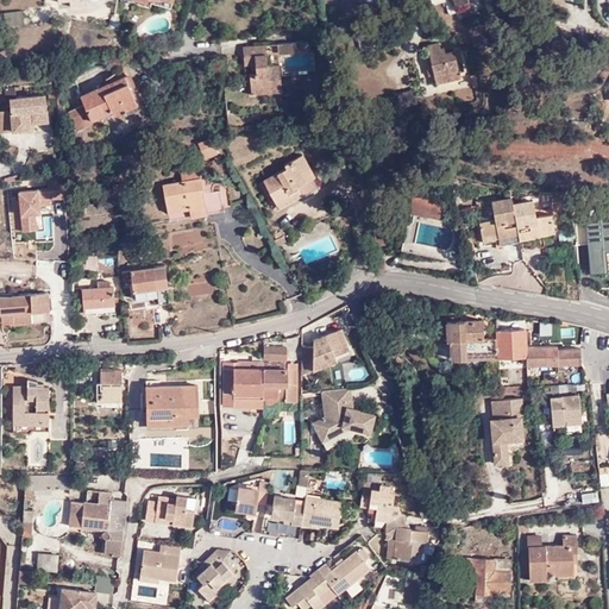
[(374,26),(358,27),(359,38),(382,36),(381,22),(372,23),(374,26)]
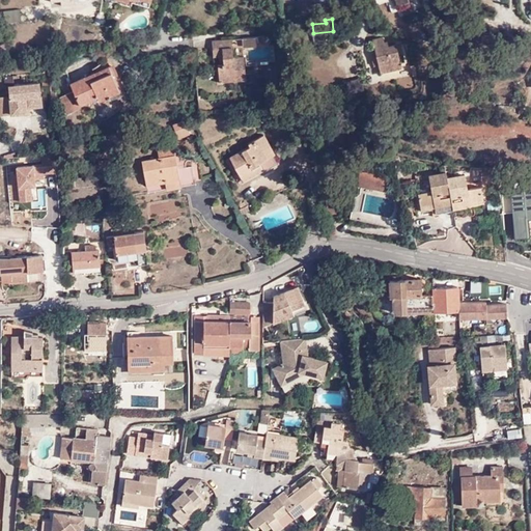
[(383,36),(376,38),(384,71),(400,66),(396,45),(389,46),(388,40),(384,40),(383,36)]
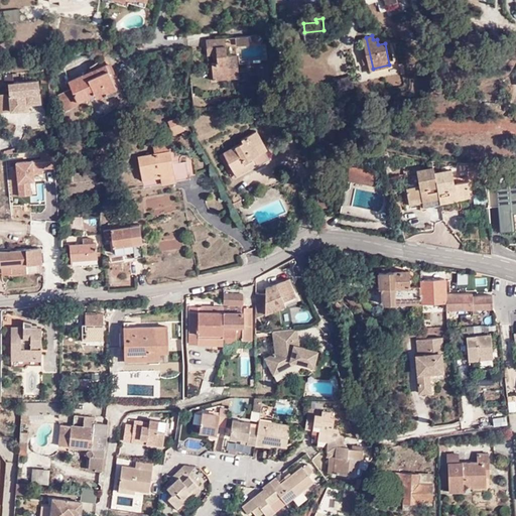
[(235,38),(236,46),(247,44),(246,37),(235,38)]
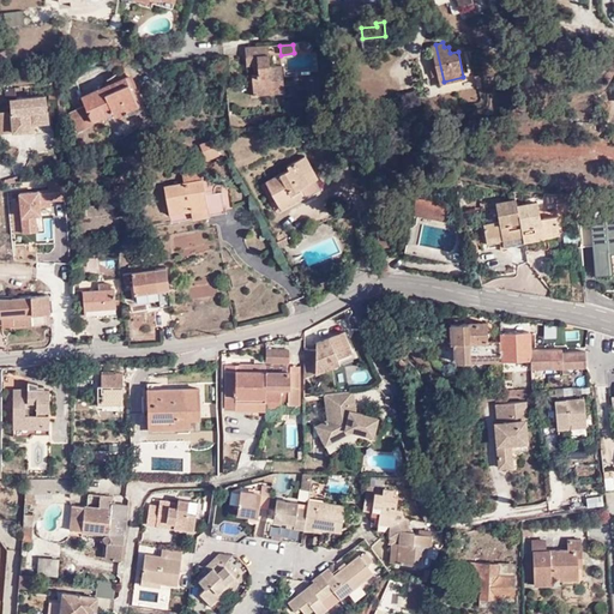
[(251,73),(256,89),(271,88),(270,94),(284,92),(283,64),(275,64),(269,47),(247,49),(247,65),(258,65),(258,73),(251,73)]
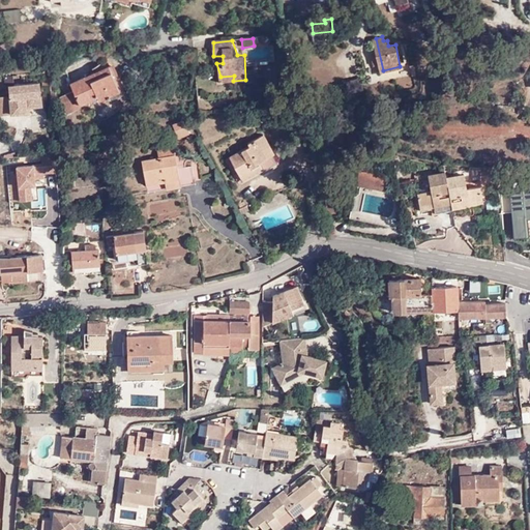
[(98,93),(112,87),(110,65),(106,57),(97,63),(98,67),(70,80),(74,87),(62,92),(69,109),(82,104),(82,101),(98,93)]
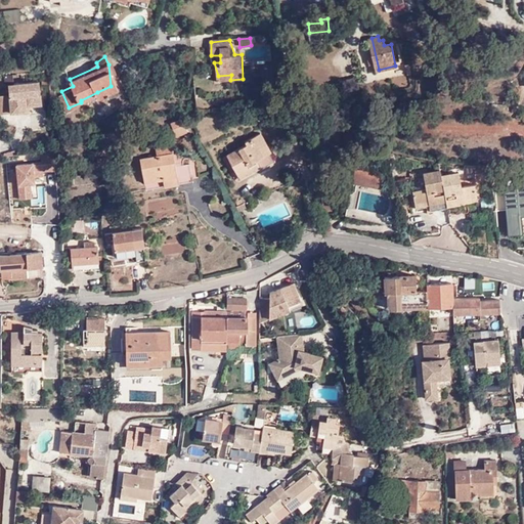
[(117,83),(108,64),(111,86),(117,83)]
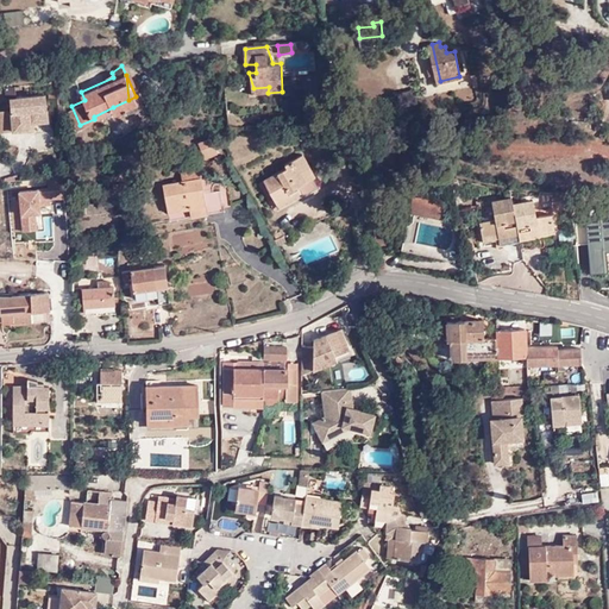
[(46,106),(45,92),(8,93),(10,110),(0,108),(0,126),(11,126),(29,126),(27,108),(46,106)]
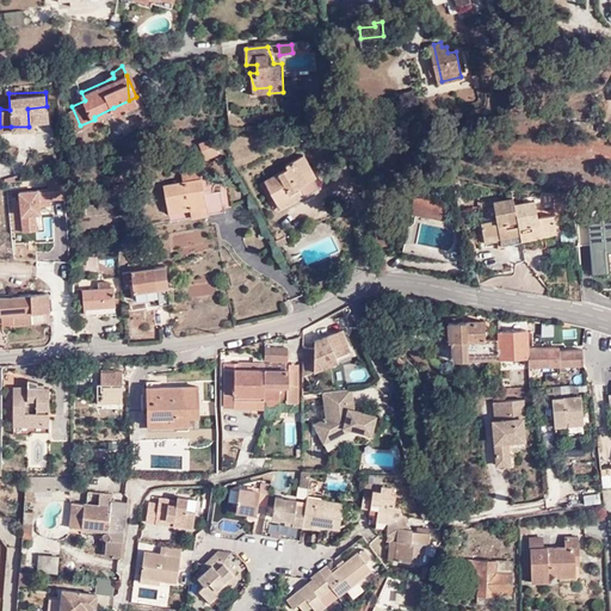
[(129,105),(129,100),(113,107),(116,111),(129,105)]
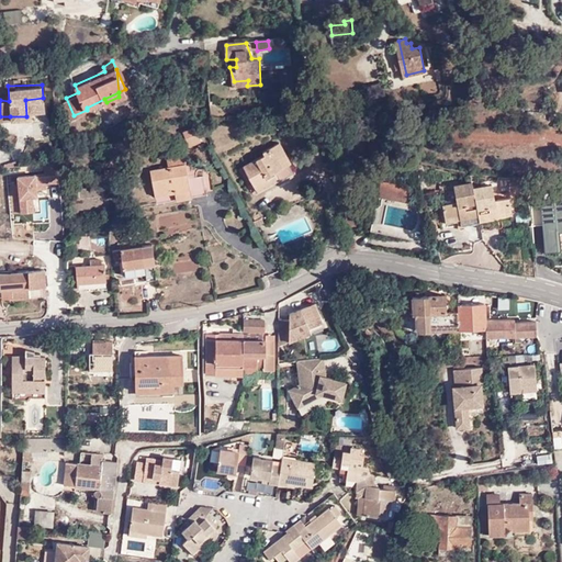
[(194,126),(184,131),(191,145),(202,139),(194,126)]
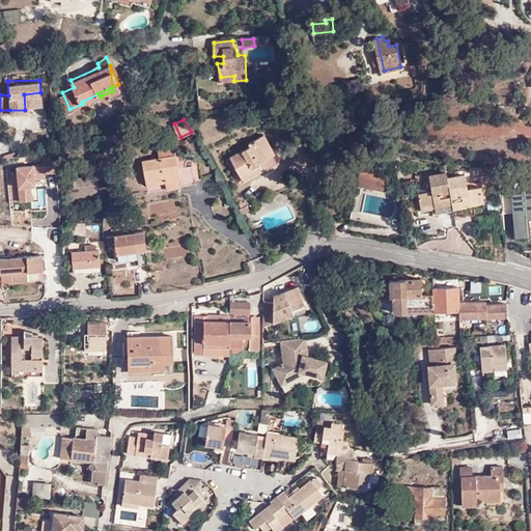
[(236,173),(241,179),(278,159),(263,134),(249,141),(250,144),(230,155),(240,172),(236,173)]
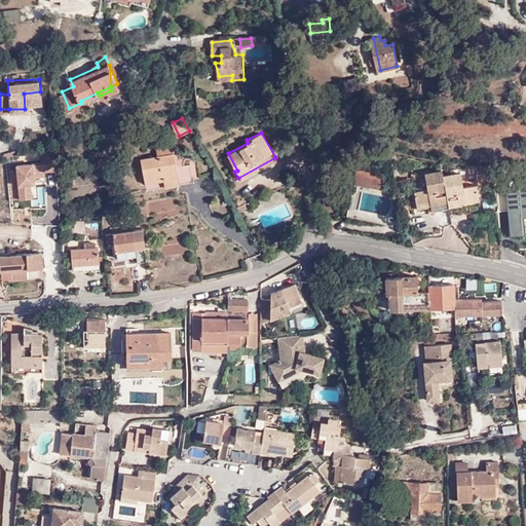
[(176,174),(177,180),(193,177),(191,160),(175,162),(170,144),(155,146),(156,152),(139,156),(145,180),(162,177),(176,174)]
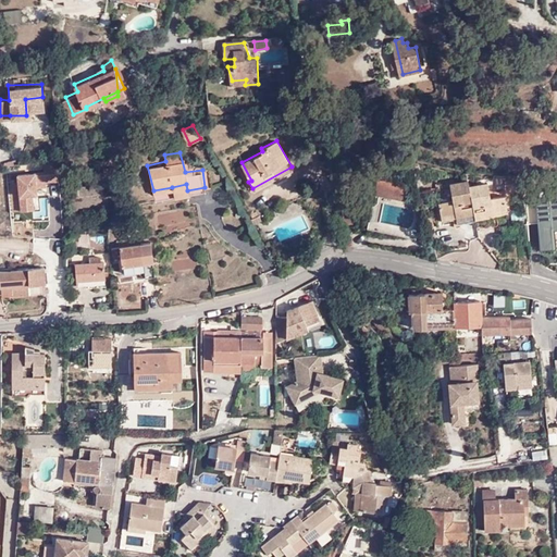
[(57,160),(44,161),(46,171),(35,171),(37,187),(47,187),(46,181),(60,180),(57,160)]
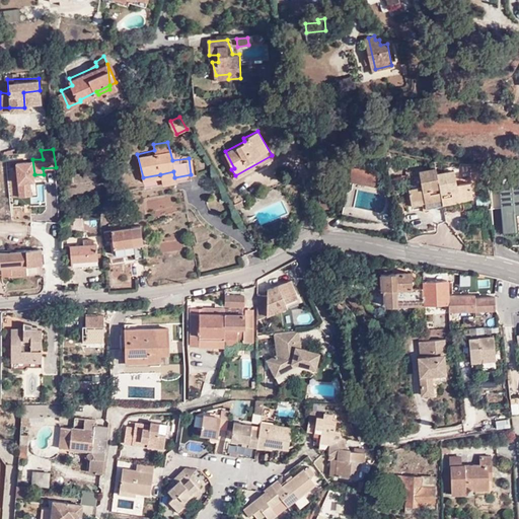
[(313,152),(314,166),(324,165),(322,151),(313,152)]
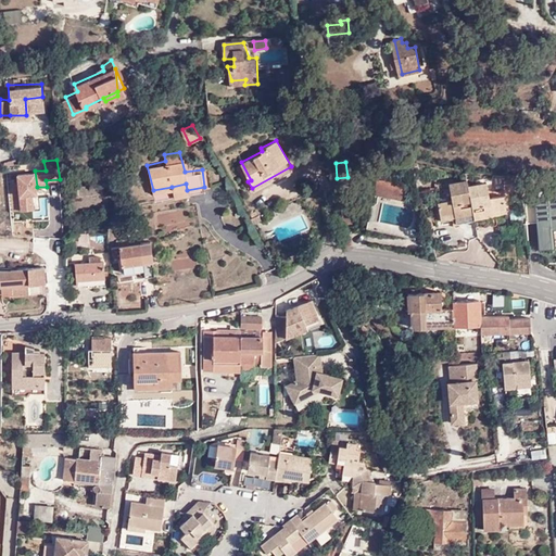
[(105,165),(108,175),(117,173),(115,163),(105,165)]
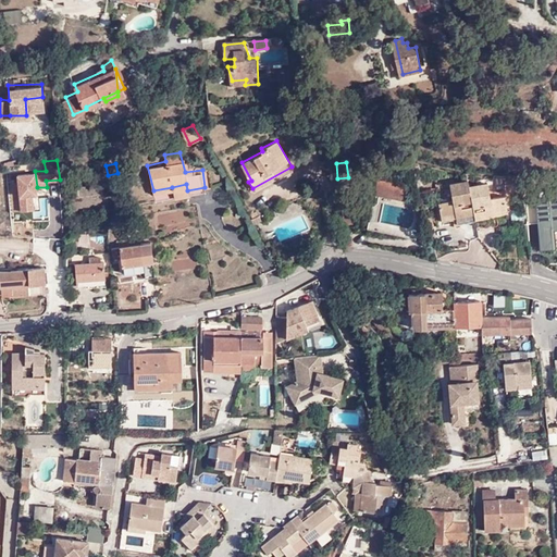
[(15,173),(19,210),(34,208),(33,194),(37,193),(37,187),(35,171),(15,173)]
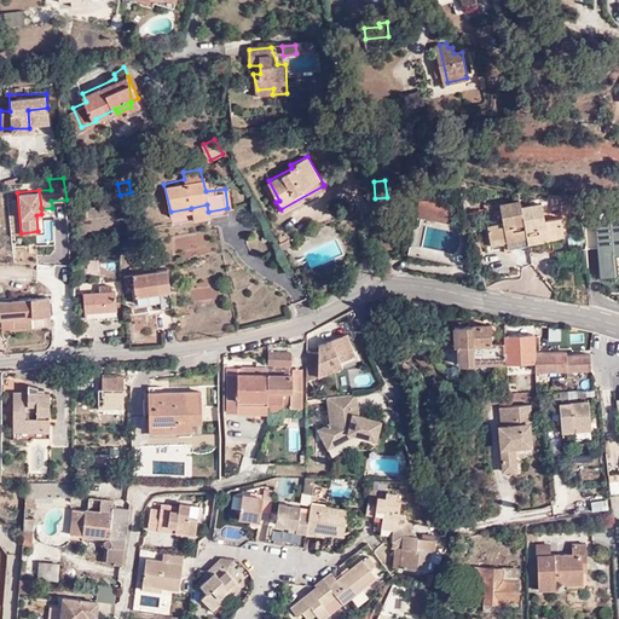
[(453,202),(423,195),(421,208),(450,215),(453,202)]
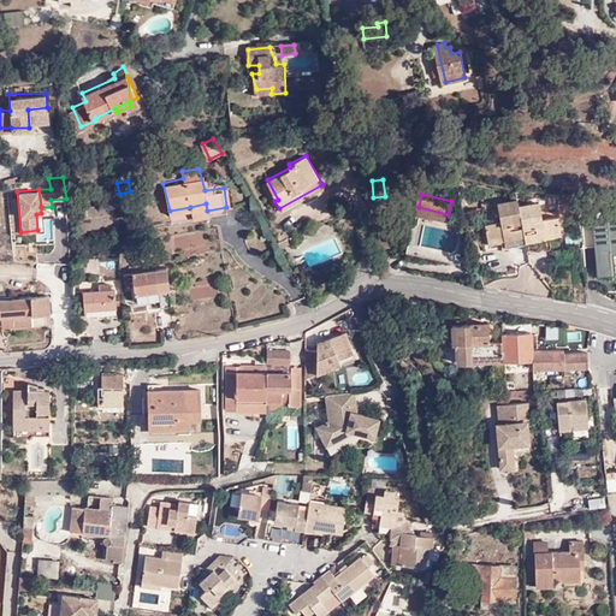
[(373,197),(374,211),(385,209),(385,196),(373,197)]
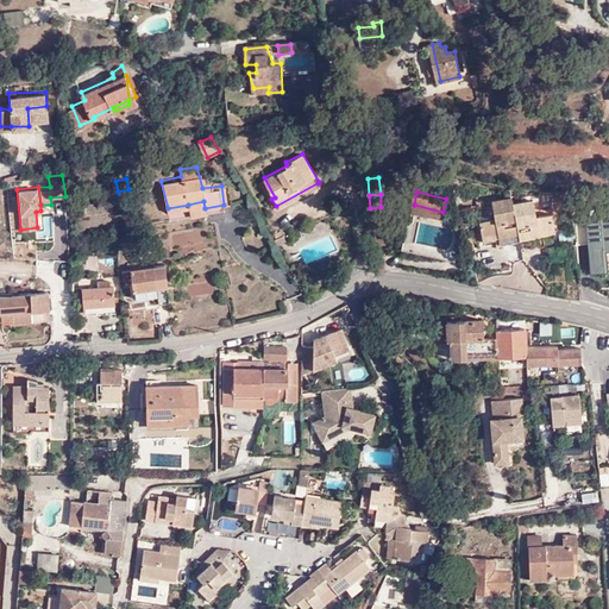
[(501,244),(521,240),(514,201),(513,195),(493,199),(495,217),(479,219),(483,234),(498,232),(501,244)]
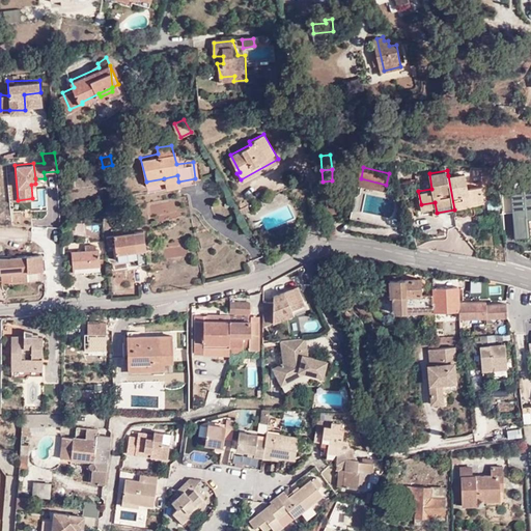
[(448,175),(454,210),(455,214),(471,211),(470,198),(483,196),(481,184),(467,186),(465,172),(448,175)]
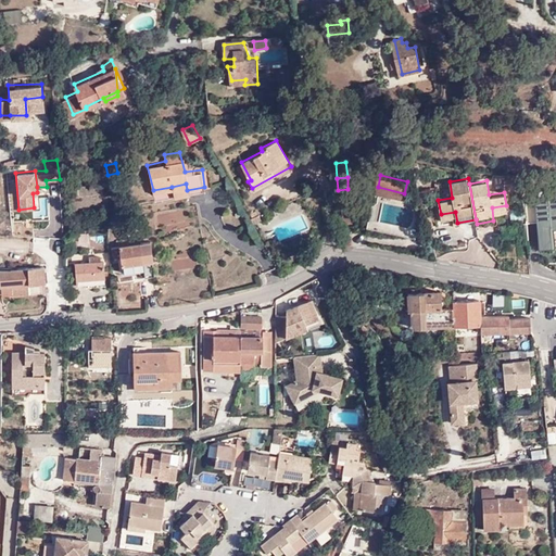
[(187,190),(186,184),(172,187),(174,193),(187,190)]
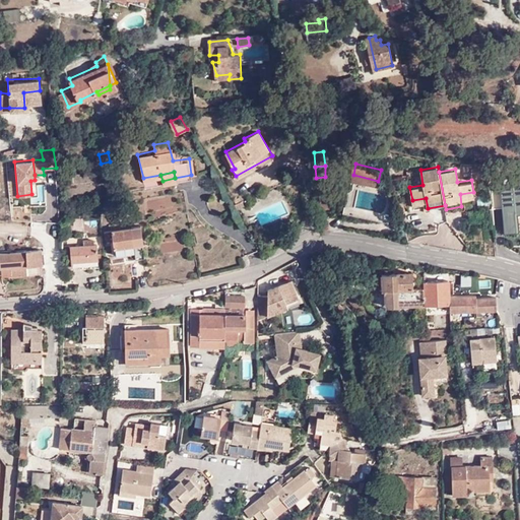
[(325,177),(316,178),(317,194),(326,194),(325,177)]
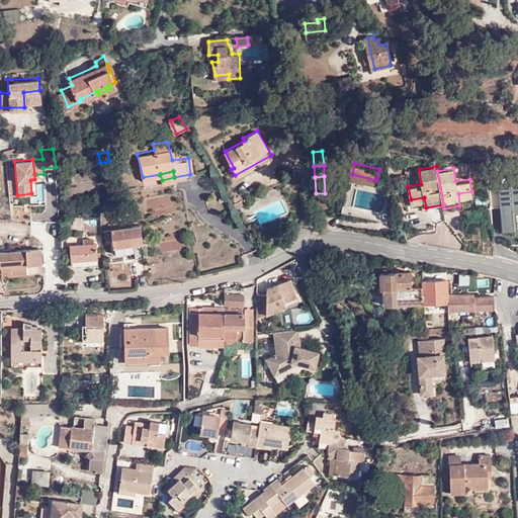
[(517,186),(499,187),(502,229),(517,227),(517,186)]
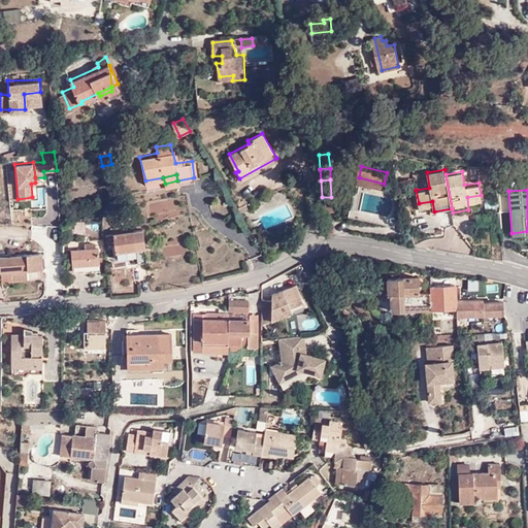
[(332,206),(331,197),(322,197),(323,206),(332,206)]
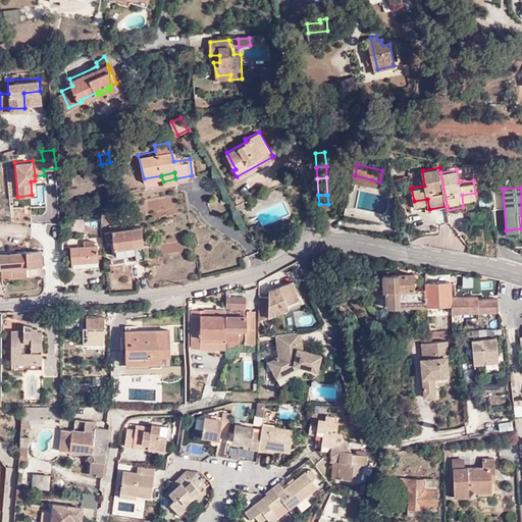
[(177,210),(176,196),(147,198),(148,212),(177,210)]
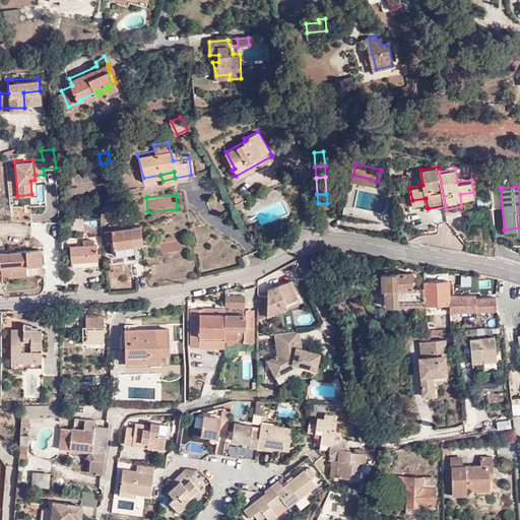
[(284,203),(271,205),(273,215),(265,216),(266,222),(280,220),(278,212),(286,211),(284,203)]
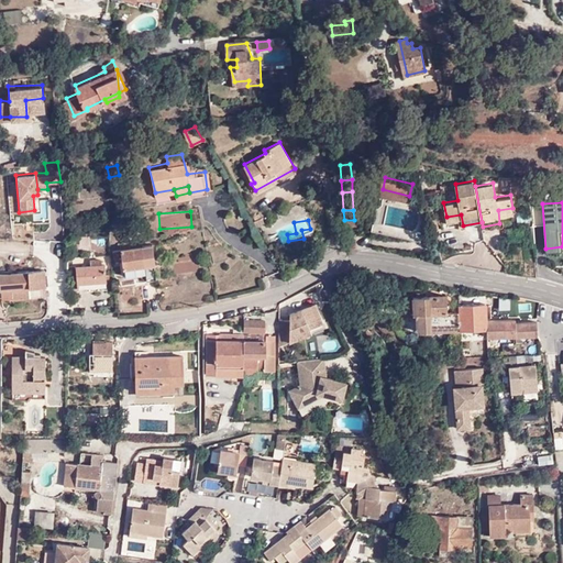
[(88,233),(79,233),(79,243),(88,243),(88,233)]
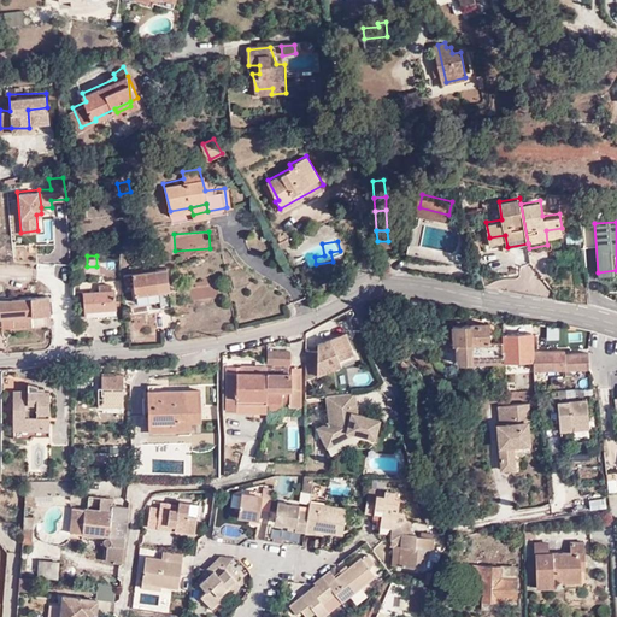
[(133,269),(134,275),(134,276),(136,288),(169,283),(166,264),(156,265),(154,258),(131,262),(133,269)]
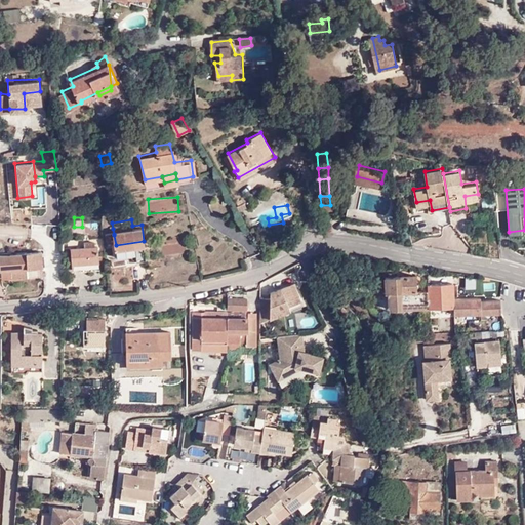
[(102,236),(101,221),(85,223),(86,237),(102,236)]
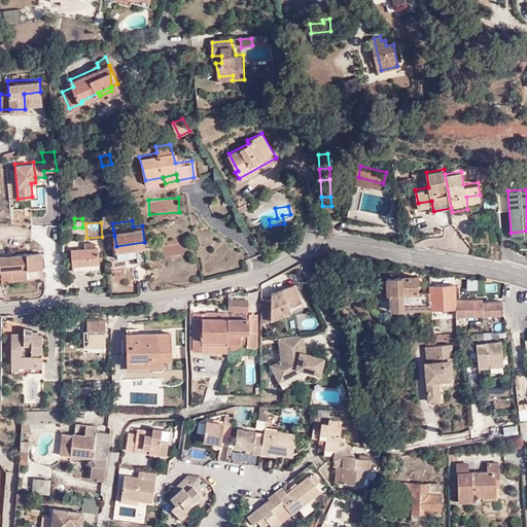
[(85,245),(71,246),(72,260),(99,258),(97,243),(95,244),(85,245)]
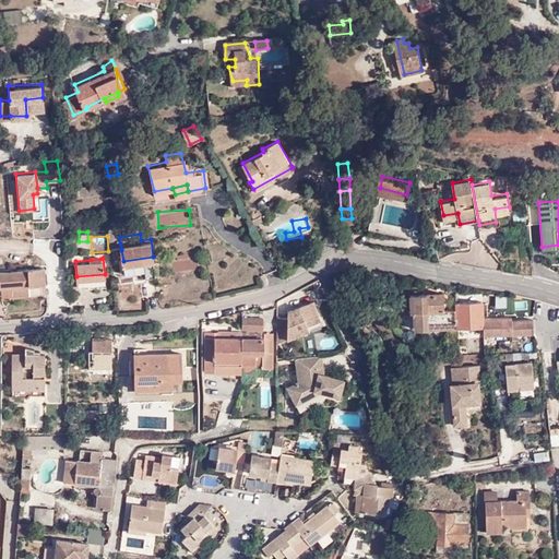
[(39,266),(0,269),(0,283),(12,283),(13,292),(13,294),(28,293),(28,282),(39,281),(47,281),(46,266),(39,266)]
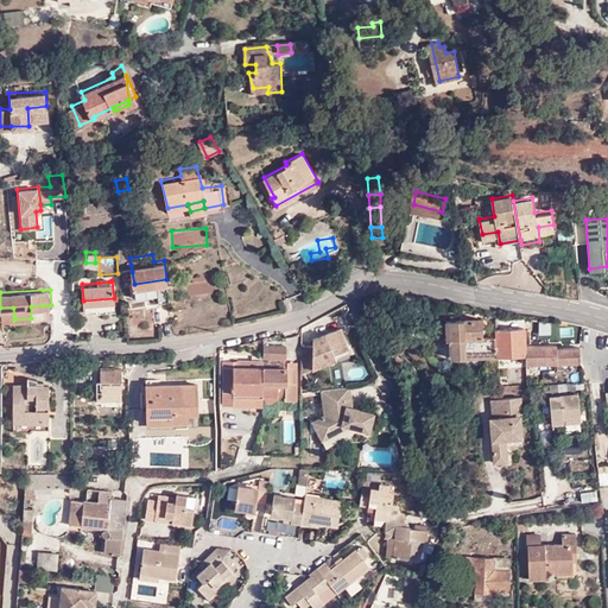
[(145,293),(147,305),(159,303),(158,291),(145,293)]
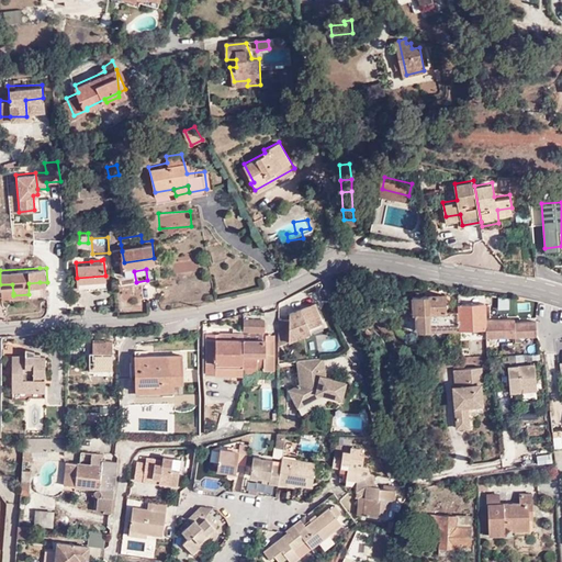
[(105,283),(105,276),(77,278),(78,283),(88,283),(88,284),(105,283)]
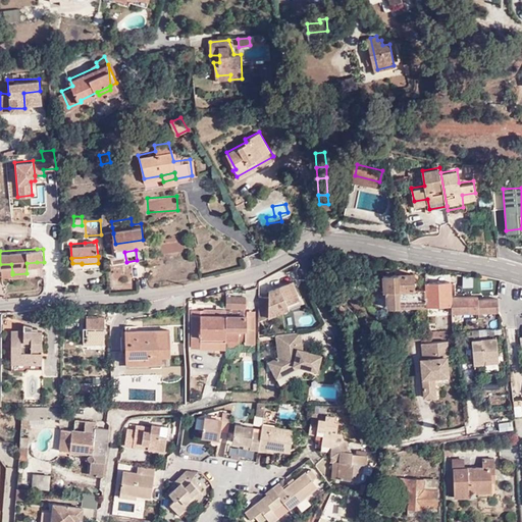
[(11,264),(0,264),(0,272),(12,272),(11,264)]
